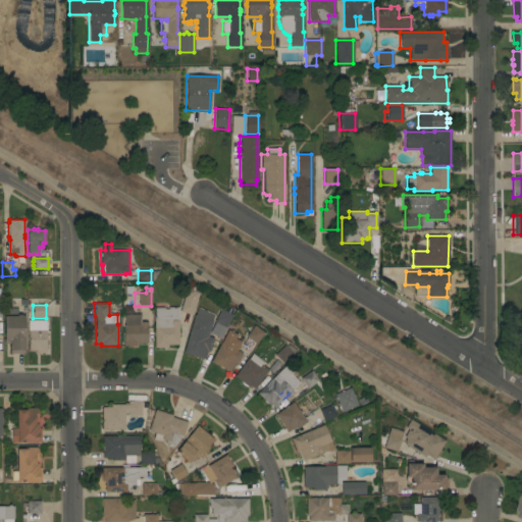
[(154,317),(154,308),(165,308),(165,310),(167,310),(167,308),(178,308),(178,345),(167,345),(167,348),(154,348),(154,317)]
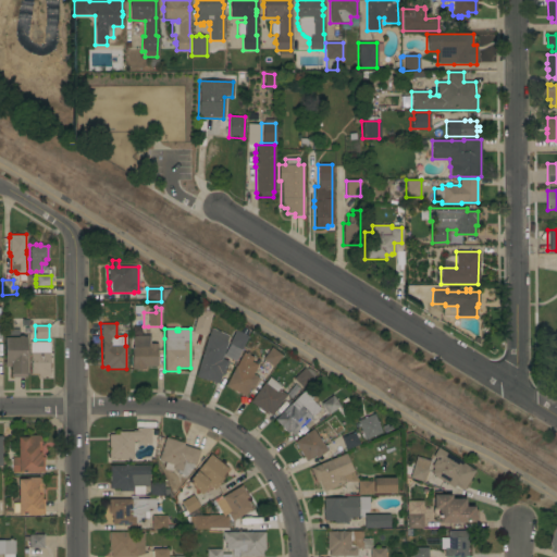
[(207,336),(208,336),(210,329),(227,336),(225,342),(226,343),(221,359),(227,361),(223,375),(221,374),(218,384),(211,382),(211,383),(203,381),(205,380),(195,376),(207,336)]
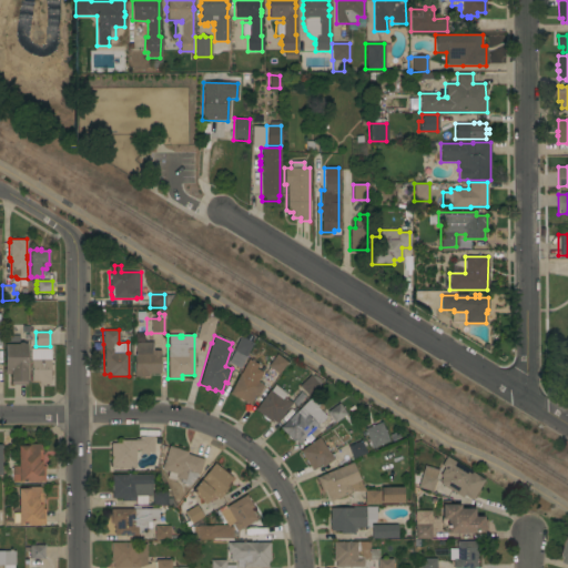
[(245,357),(233,351),(240,336),(253,343),(245,357)]
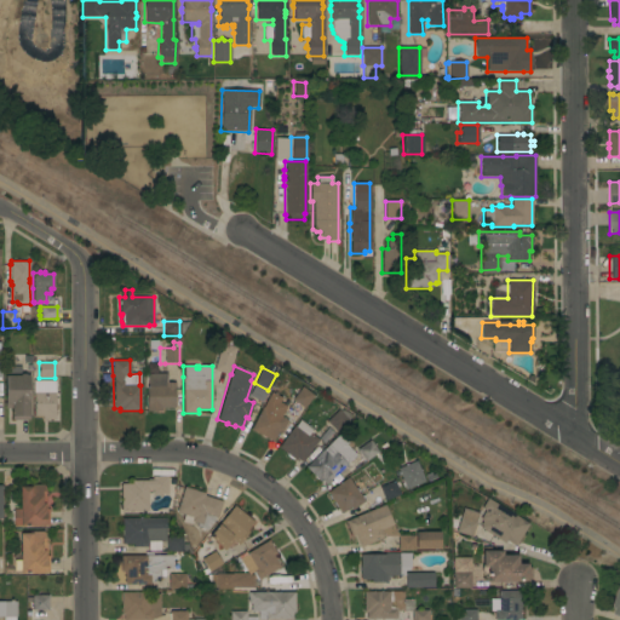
[(19,375),(19,374),(26,374),(26,375),(29,375),(29,415),(29,420),(11,420),(11,408),(5,408),(4,375),(19,375)]
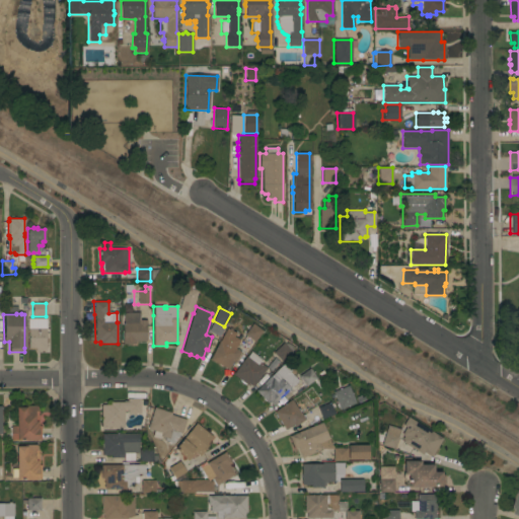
[(146,342),(135,342),(135,345),(122,345),(122,341),(124,341),(124,313),(140,313),(140,320),(146,320),(146,342)]
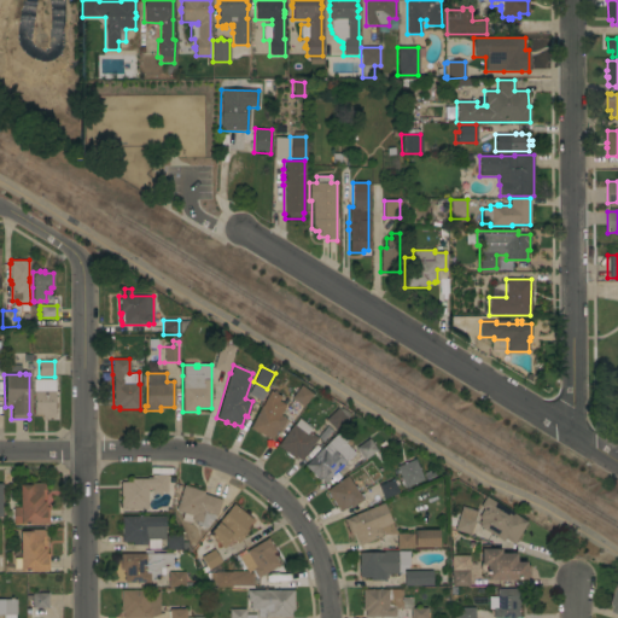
[(54,379),(54,391),(54,418),(41,418),(41,415),(34,415),(33,392),(33,379),(54,379)]
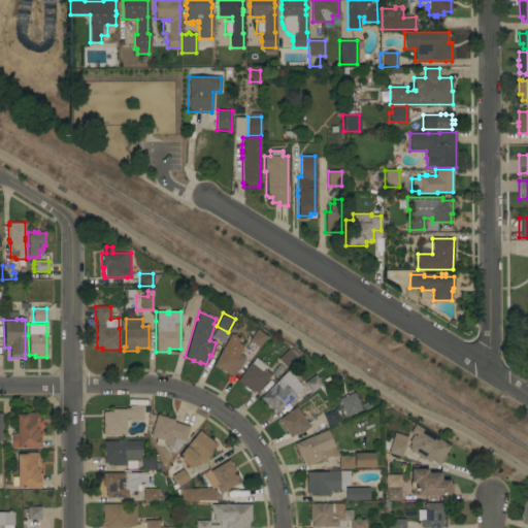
[(259,348),(249,340),(257,329),(267,337),(259,348)]
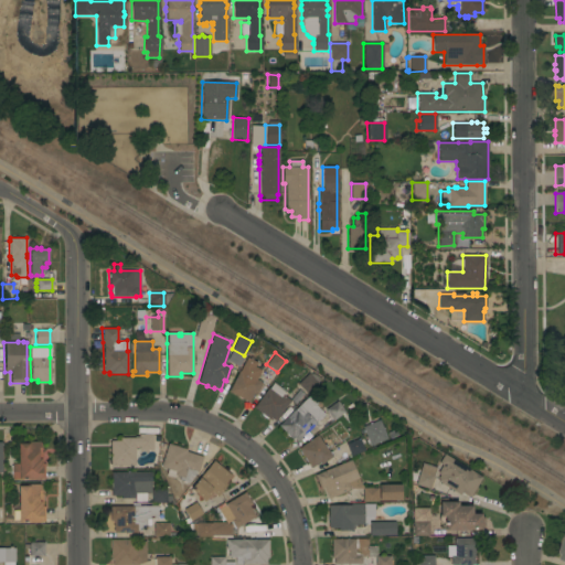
[(238,371),(240,372),(246,358),(249,359),(251,356),(253,358),(252,360),(256,362),(254,366),(260,370),(256,380),(262,383),(256,395),(253,394),(248,402),(227,392),(238,371)]
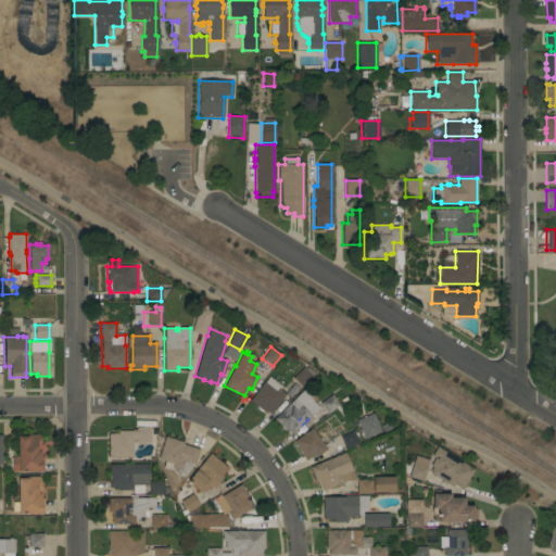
[(312,377),(313,377),(302,388),(292,378),(303,367),(305,369),(306,367),(316,373),(312,377)]
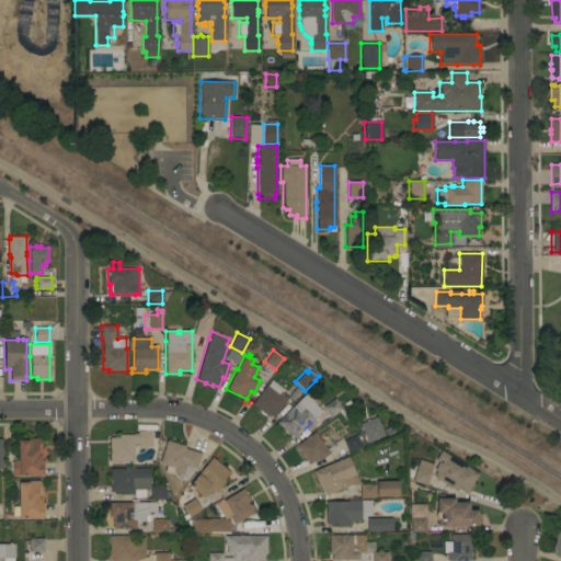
[(265,385),(266,386),(271,380),(284,389),(281,392),(288,398),(273,419),(268,415),(267,416),(251,405),(265,385)]
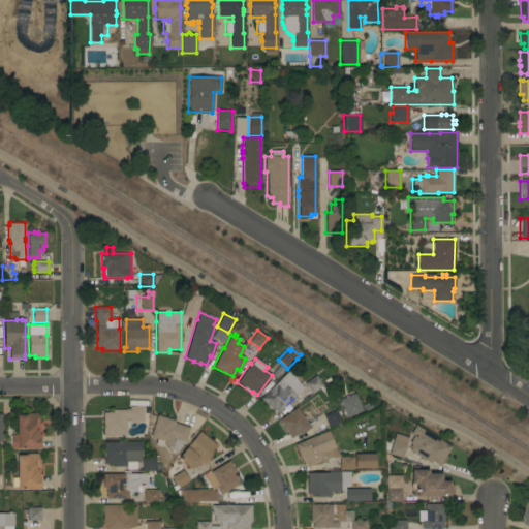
[(276,377),(271,373),(279,364),(284,368),(276,377)]
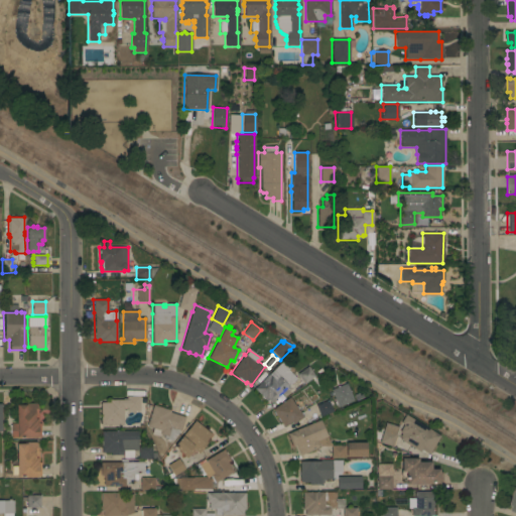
[(282,361),(289,368),(287,370),(295,378),(288,386),(271,403),(267,399),(265,401),(254,389),(282,361)]
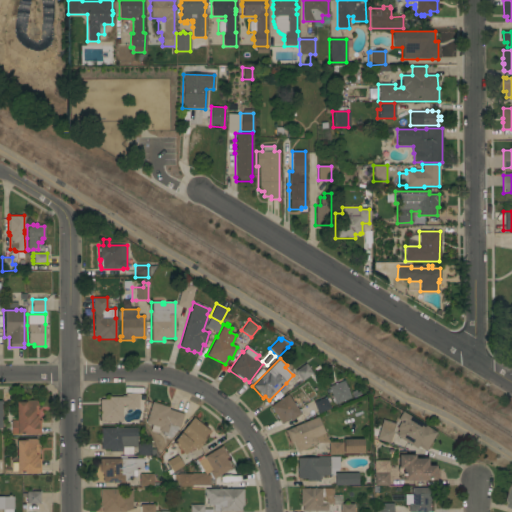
[(294,371),(305,363),(312,373),(301,381),(294,371)]
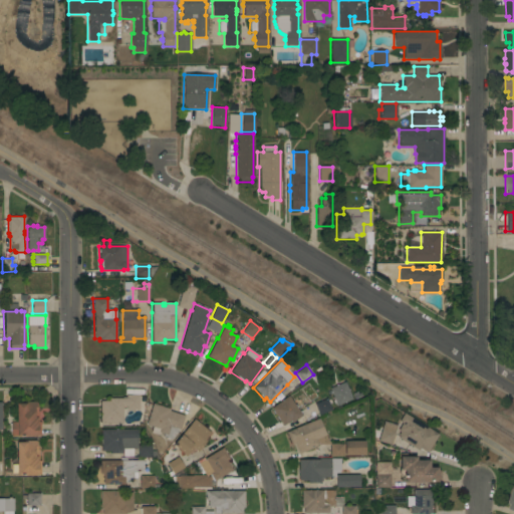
[(329,389),(344,381),(352,400),(336,406),(329,389)]
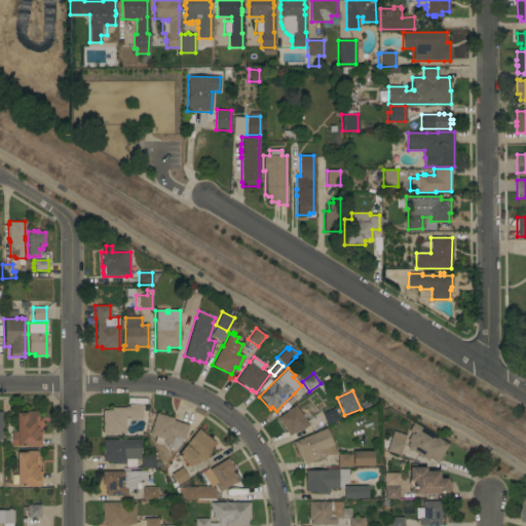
[(103,434),(102,411),(111,411),(111,408),(128,408),(128,404),(142,404),(142,419),(128,419),(128,415),(125,415),(125,434),(103,434)]
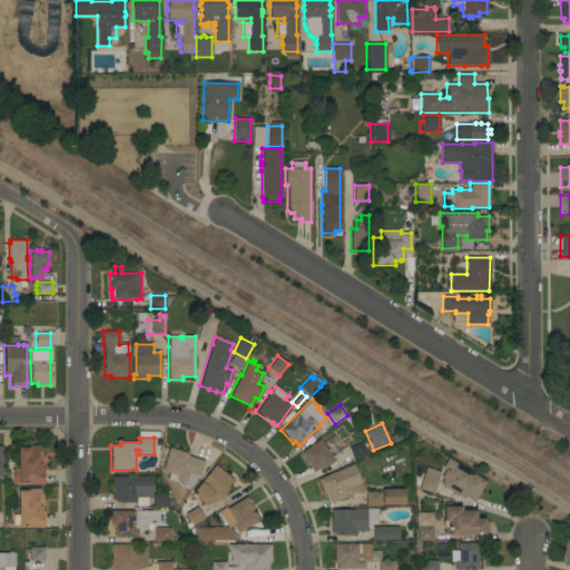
[(320,439),(335,461),(323,469),(322,467),(314,472),(300,453),(320,439)]
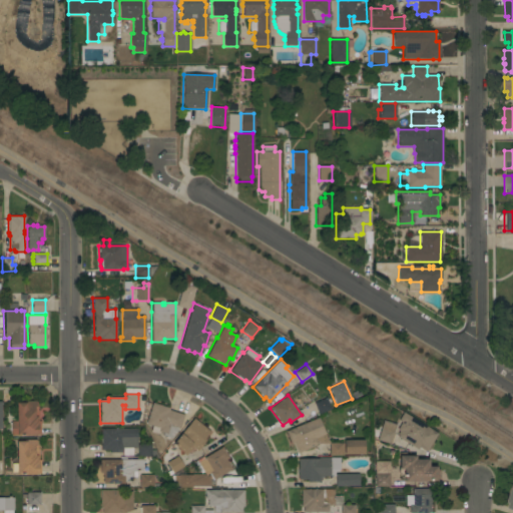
[(326,398),(331,409),(318,414),(314,403),(326,398)]
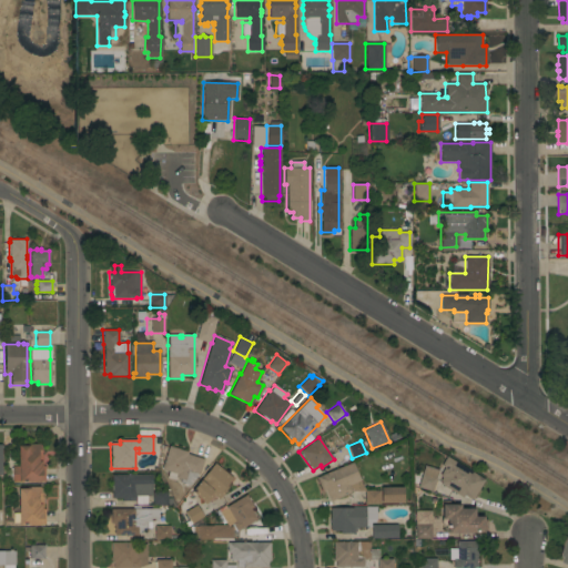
[(39,444),(39,446),(40,446),(41,454),(42,454),(42,466),(44,466),(44,482),(12,482),(11,467),(18,466),(18,446),(27,446),(27,444),(39,444)]
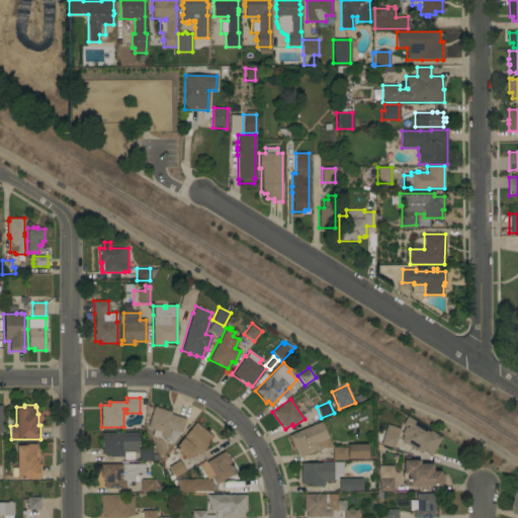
[(153,407),(171,412),(170,414),(186,419),(181,434),(179,433),(179,435),(172,443),(163,440),(164,437),(160,436),(159,438),(152,436),(154,430),(147,428),(153,407)]
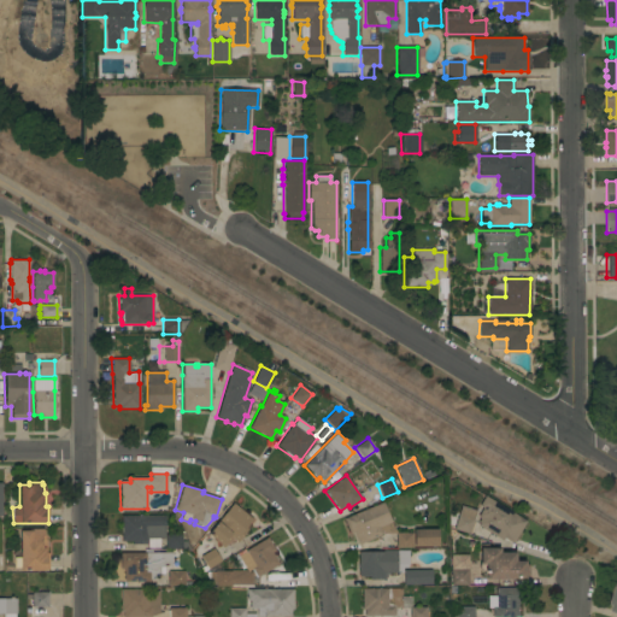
[(527,521),(512,544),(504,538),(503,540),(477,526),(479,523),(477,522),(479,519),(479,518),(477,516),(482,507),(479,506),(485,495),(527,521)]
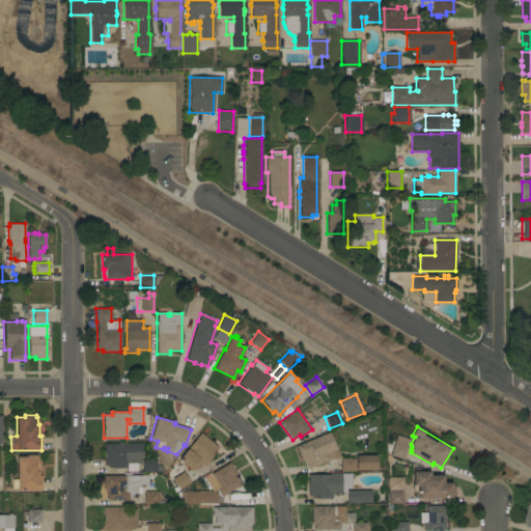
[(340,458),(329,459),(308,469),(304,458),(301,459),(295,446),(330,431),(337,449),(336,450),(340,458)]
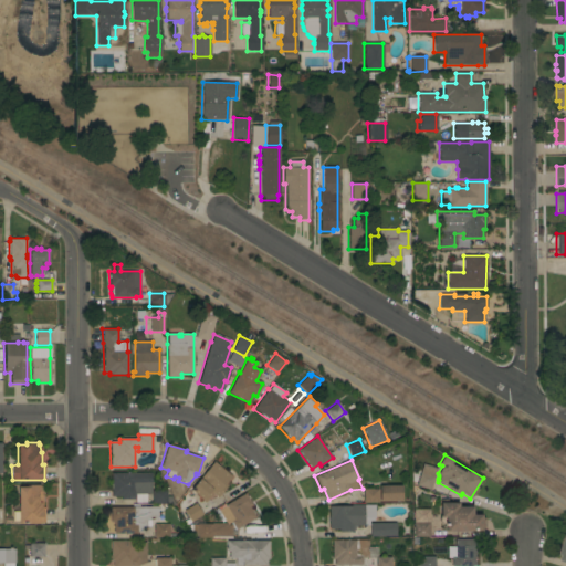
[(212,493),(205,503),(190,490),(213,462),(231,477),(227,482),(228,482),(226,484),(227,485),(217,498),(212,493)]
